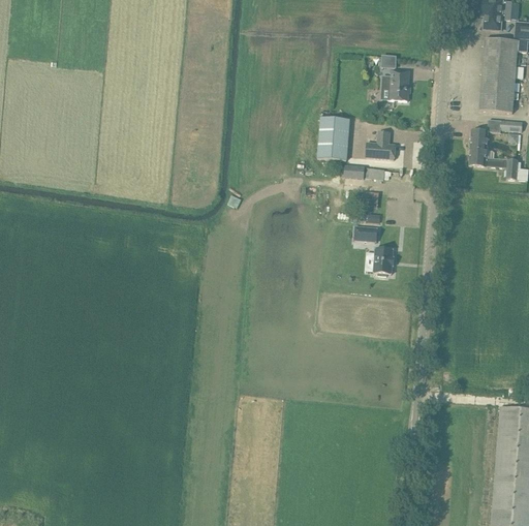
[(483,0),(481,16),(485,16),(484,28),(500,29),(500,26),(501,18),(509,19),(511,1),(502,0),(483,0)]
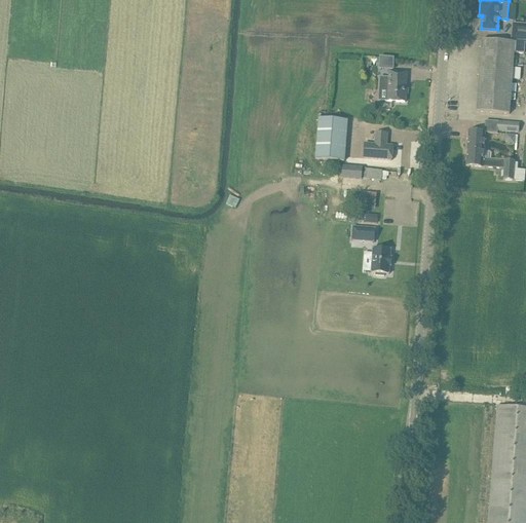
[(525,37),(525,22),(513,22),(512,37),(525,37)]
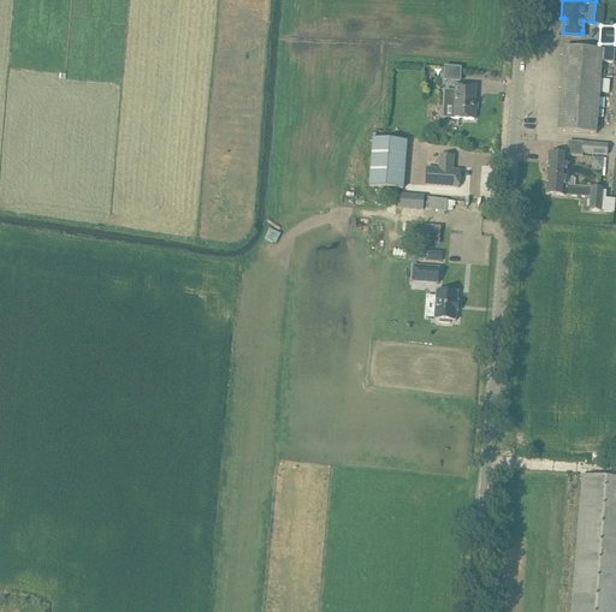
[(615,47),(564,43),(558,128),(597,131),(602,59),(614,60),(615,47)]
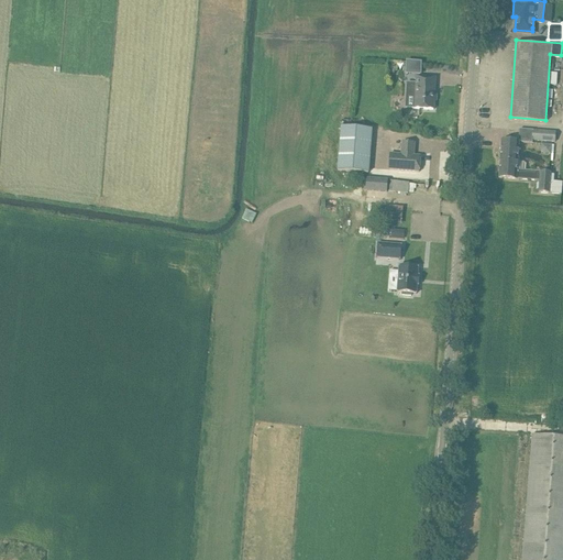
[(435,75),(417,74),(416,106),(433,107),(435,75)]
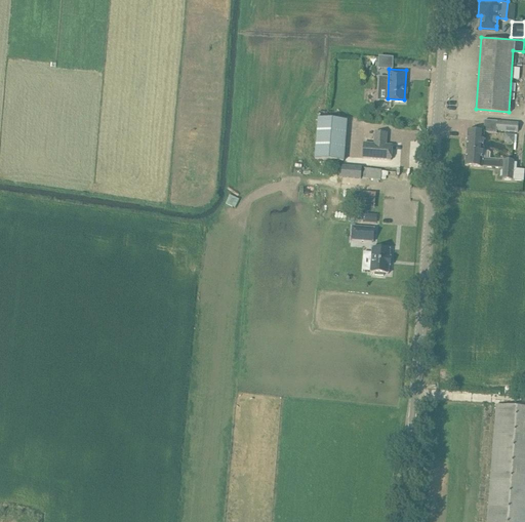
[(348,117),(319,115),(315,155),(344,158),(348,117)]
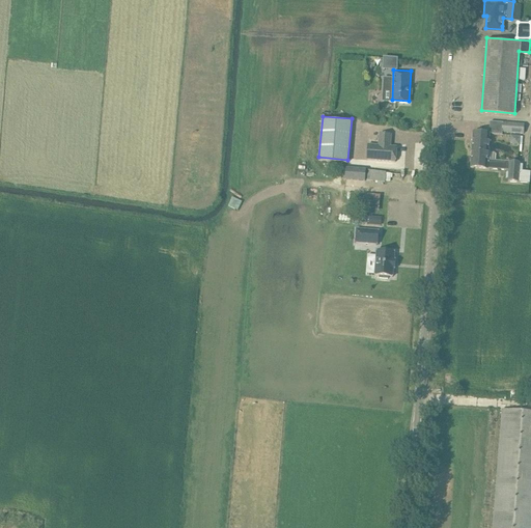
[(490,119),(488,131),(502,132),(502,130),(524,132),(524,121),(502,119),(490,119)]
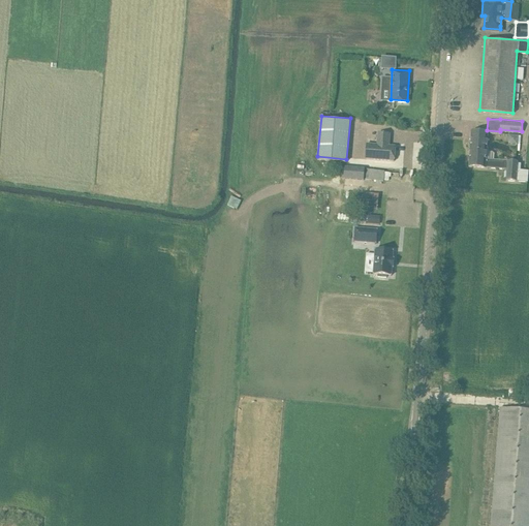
[(494,152),(492,150),(487,149),(488,130),(471,129),(469,164),(507,167),(506,178),(527,180),(528,168),(517,167),(518,159),(493,157),(494,152)]
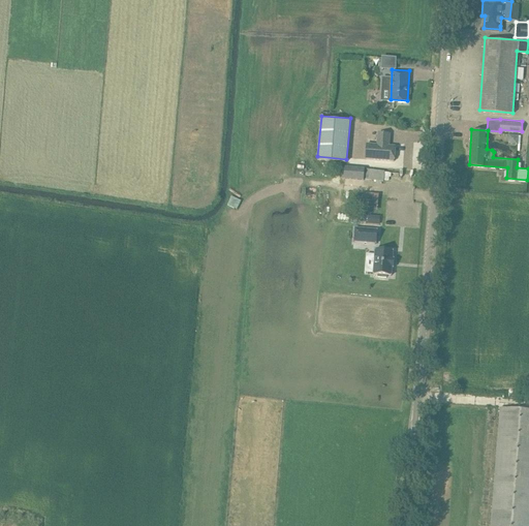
[(390,131),(378,130),(377,143),(367,142),(365,156),(394,158),(396,144),(389,144),(390,131)]
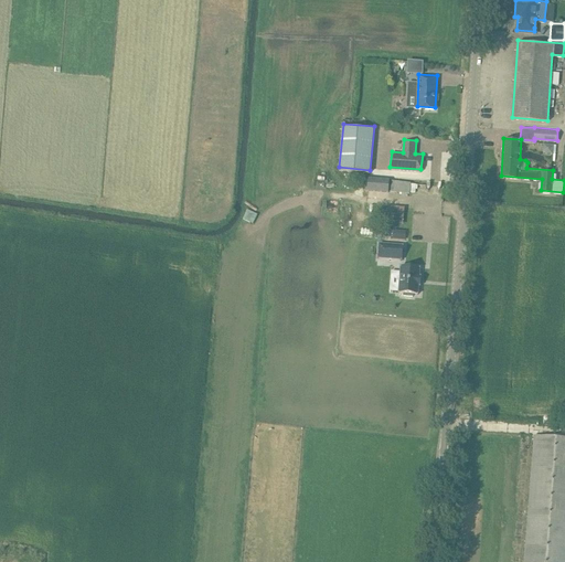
[(546,151),(552,151),(552,141),(543,141),(543,147),(546,151)]
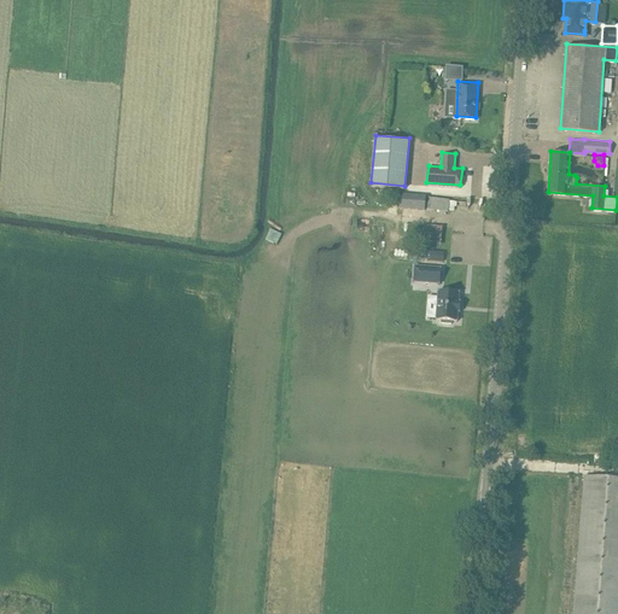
[(402,192),(401,205),(424,208),(425,194),(402,192)]
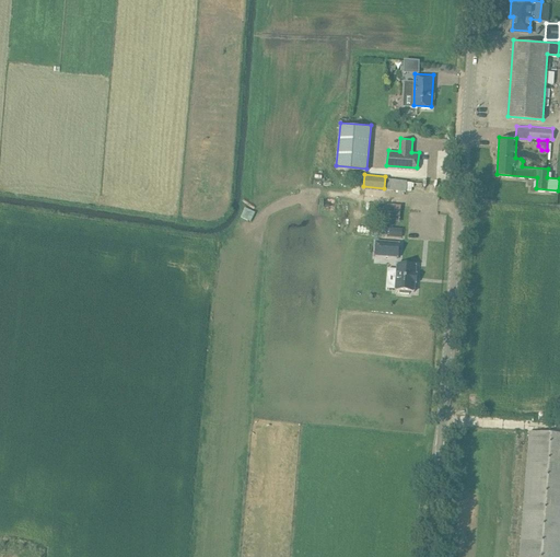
[(388,187),(406,189),(407,180),(389,177),(388,187)]
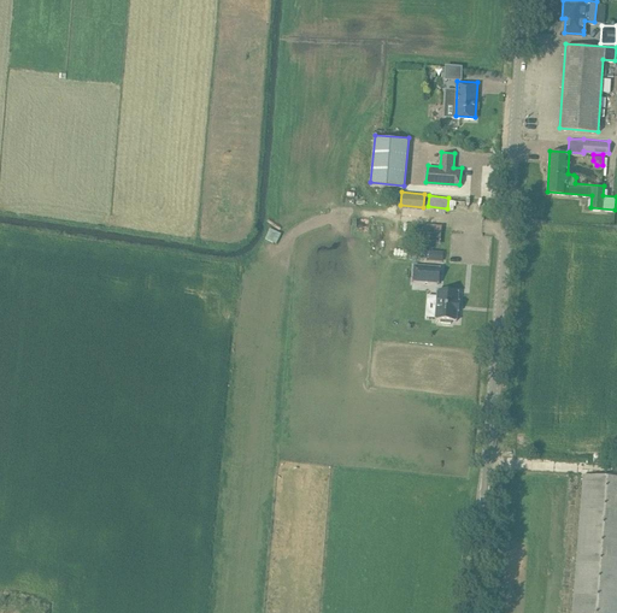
[(429,227),(418,225),(417,239),(428,239),(429,227)]
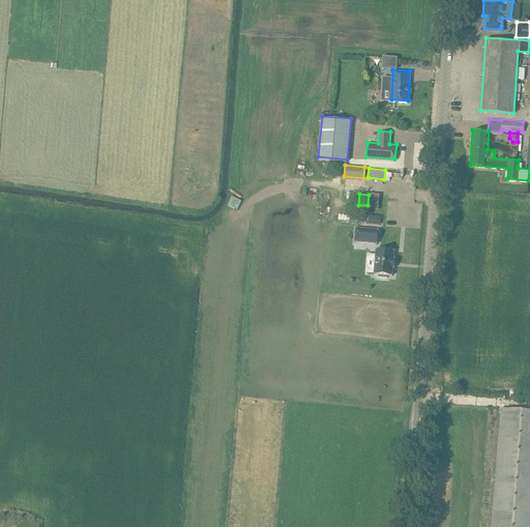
[(356,227),(355,239),(377,241),(378,228),(356,227)]
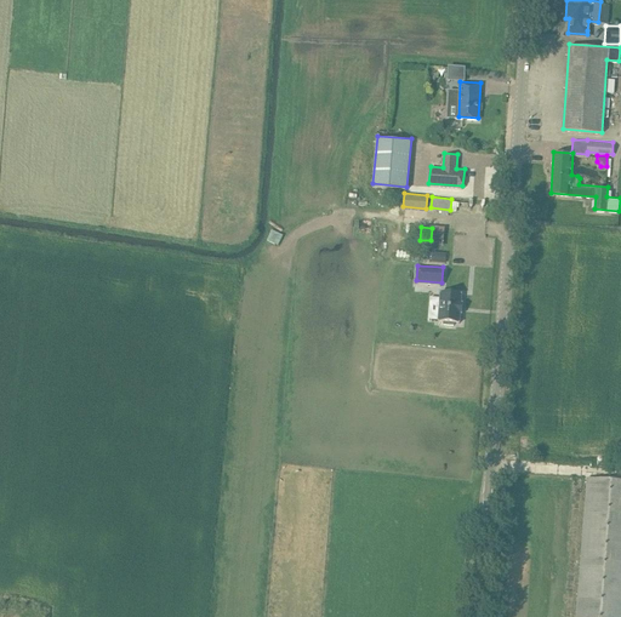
[(461,291),(440,290),(438,319),(444,319),(443,323),(454,323),(454,320),(459,320),(460,312),(462,312),(463,301),(461,301),(461,291)]
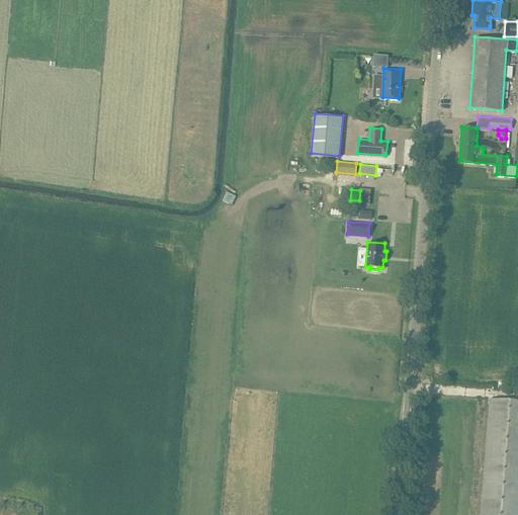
[(517,514),(517,398),(489,397),(481,514),(517,514)]
